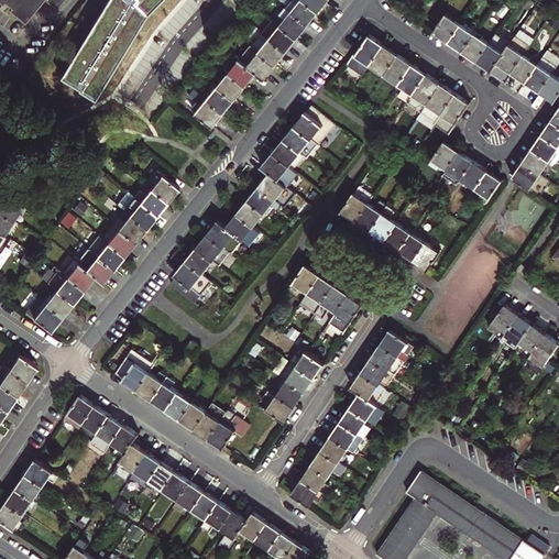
[(39,4),(48,12),(51,14),(62,0),(0,0),(0,11),(19,28),(39,4)]
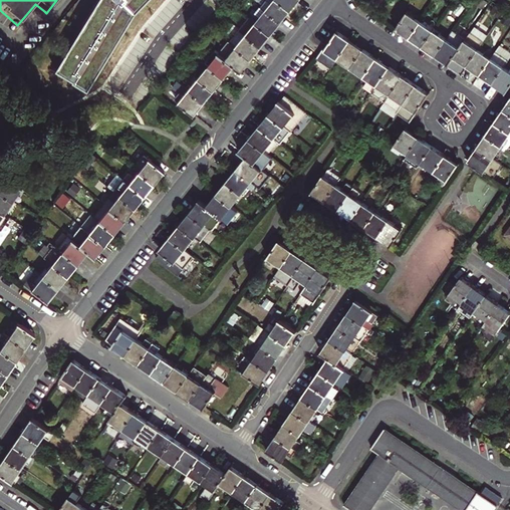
[(94,0),(51,73),(68,83),(67,84),(82,93),(130,16),(145,0),(94,0)]
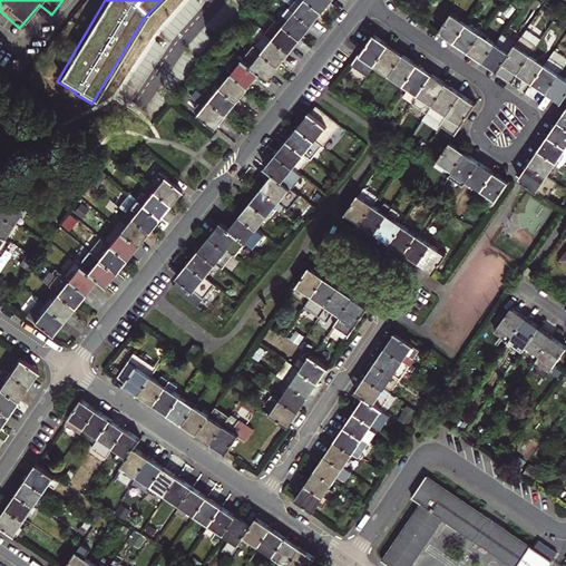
[(300,0),(302,1),(319,16),(330,1),(328,0),(300,0)]
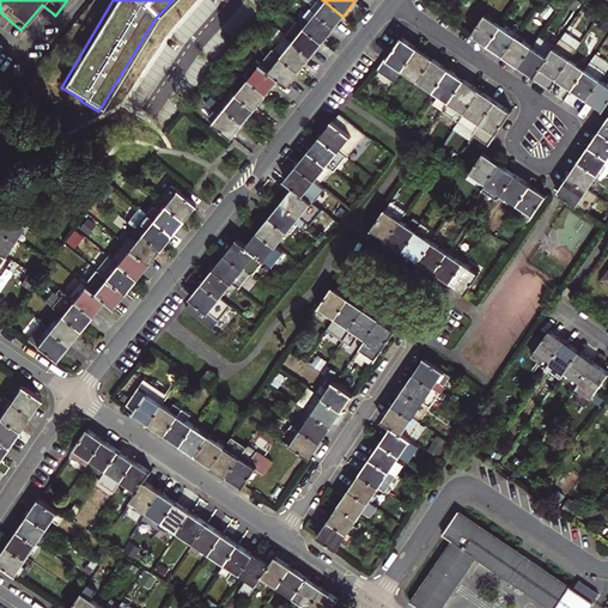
[(360,10),(366,12),(371,0),(359,0),(354,12),(358,14),(360,10)]
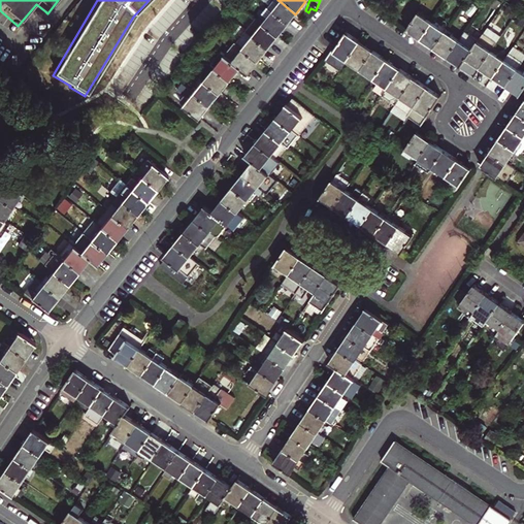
[(269,13),(285,27),(295,14),(280,1),(269,13)]
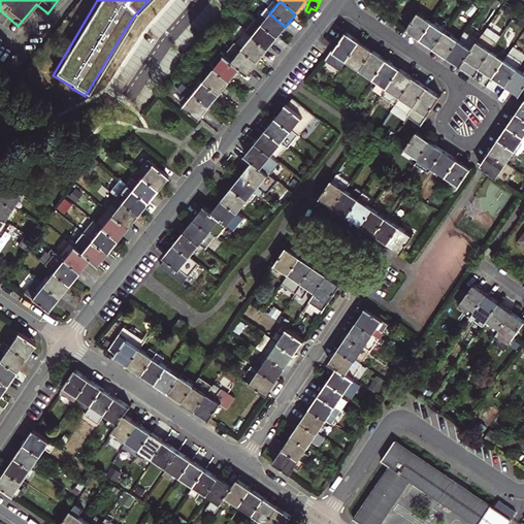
[(260,26),(275,39),(285,27),(269,13),(260,26)]
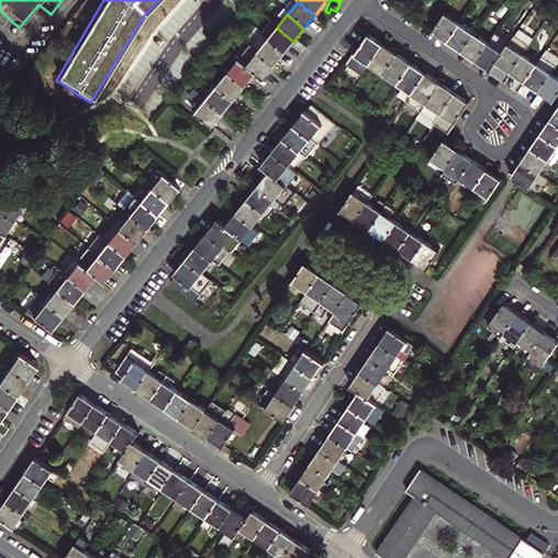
[(430,33),(444,43),(455,28),(441,18),(430,33)]
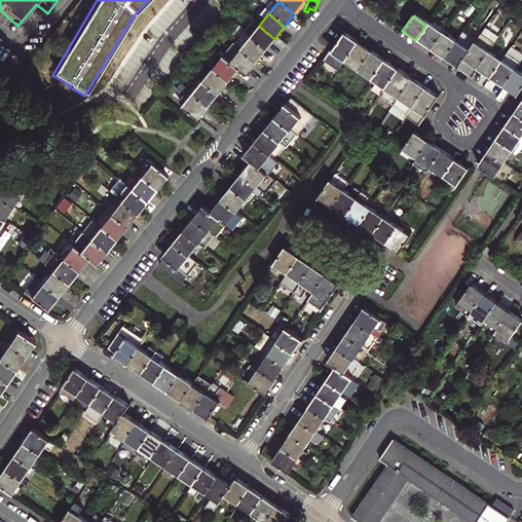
[(241,34),(264,51),(274,39),(259,26),(251,20),(239,33),(241,34)]
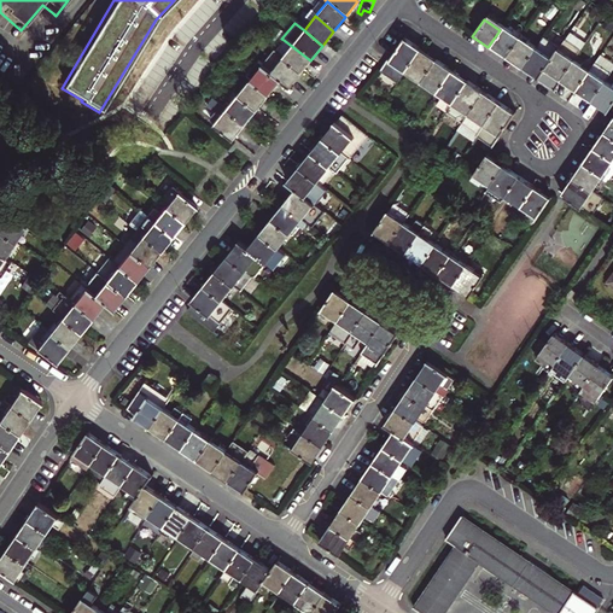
[(488,47),(503,58),(515,41),(500,30),(488,47)]
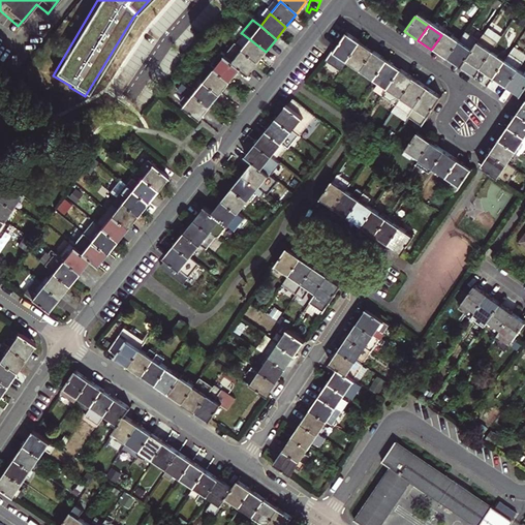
[(240,52),(255,64),(266,52),(243,34),(233,47),(240,52)]
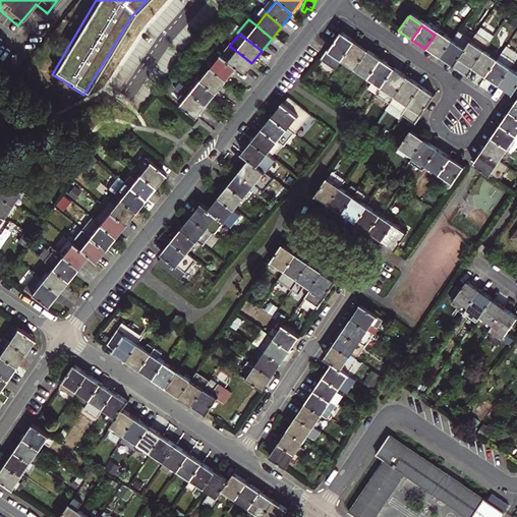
[(339,62),(351,44),(338,35),(326,52),(325,51),(317,61),(333,71),(339,62)]
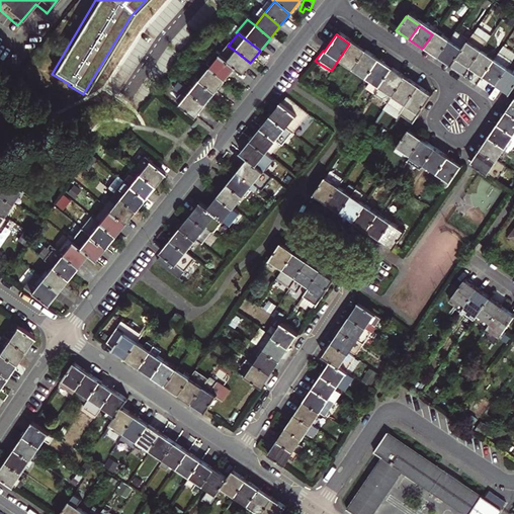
[(422,49),(435,58),(445,43),(432,34),(422,49)]
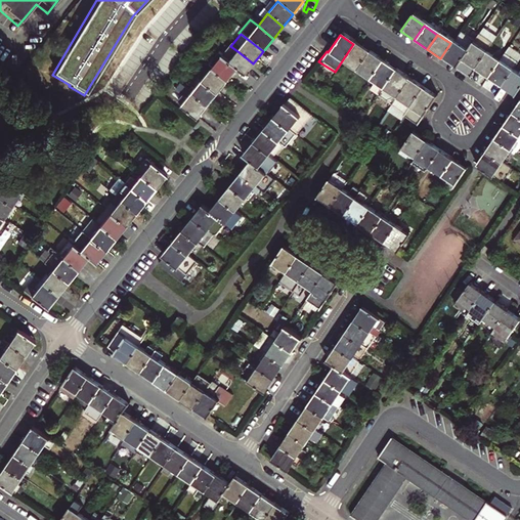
[(459,59),(473,69),(483,53),(488,45),(475,36),(464,52),(459,59)]
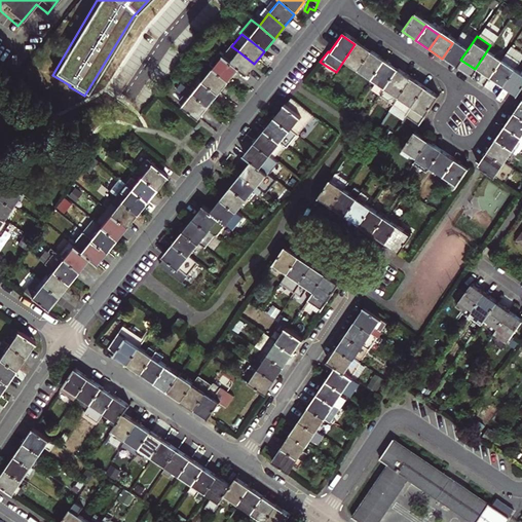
[(442,59),(455,68),(460,60),(465,52),(452,43),(442,59)]
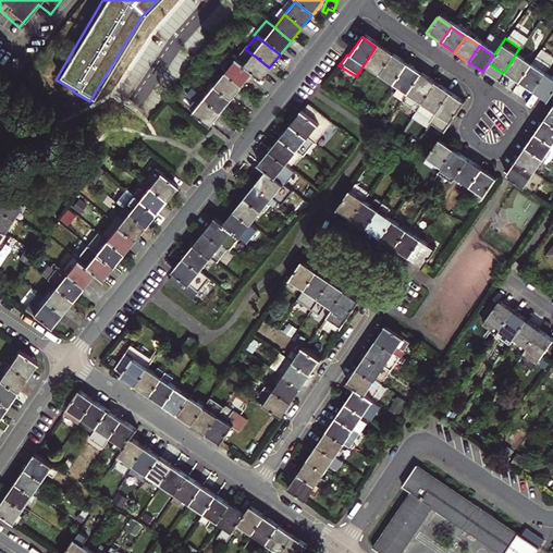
[(378,76),(390,57),(376,47),(363,66),(378,76)]
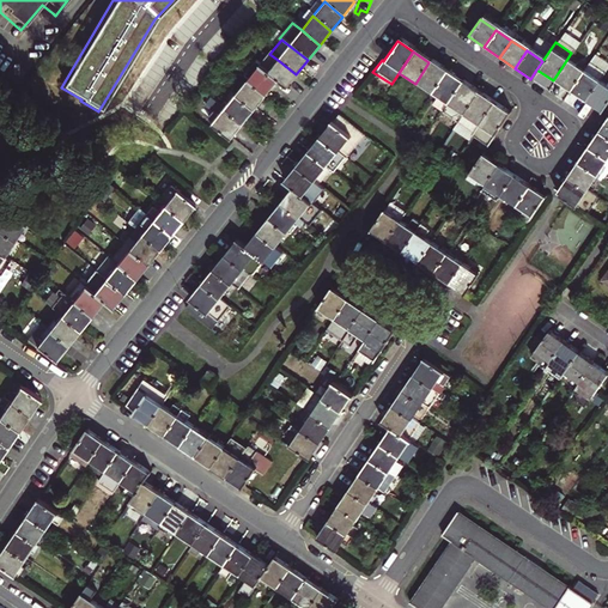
[(275,83),(284,89),(296,74),(278,60),(266,74),(275,83)]
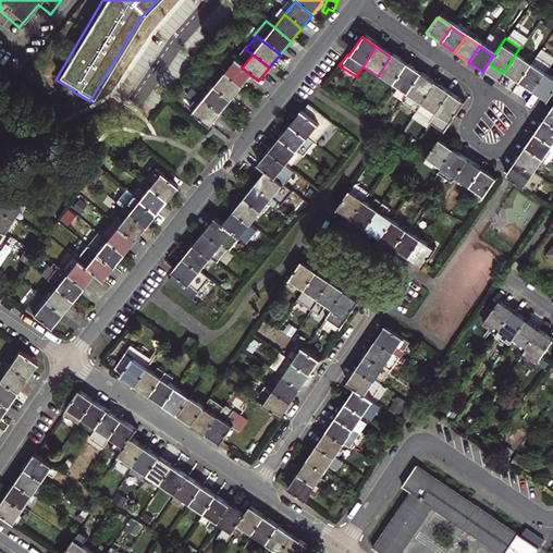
[(392,86),(404,66),(390,57),(378,76),(392,86)]
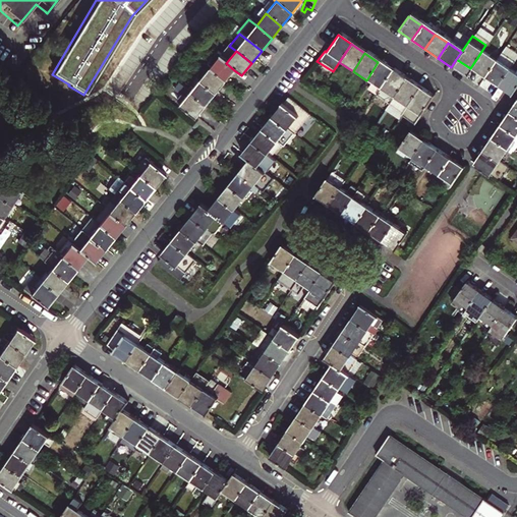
[(470,68),(482,77),(494,62),(480,53),(470,68)]
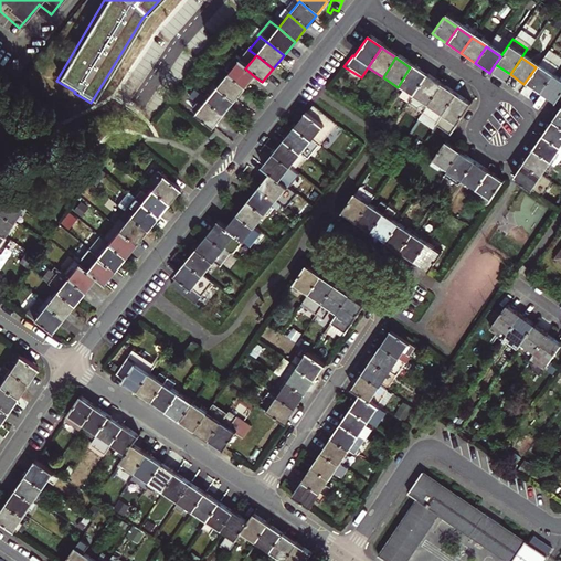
[(524,84),(538,94),(550,77),(556,67),(541,57),(536,67),(524,84)]
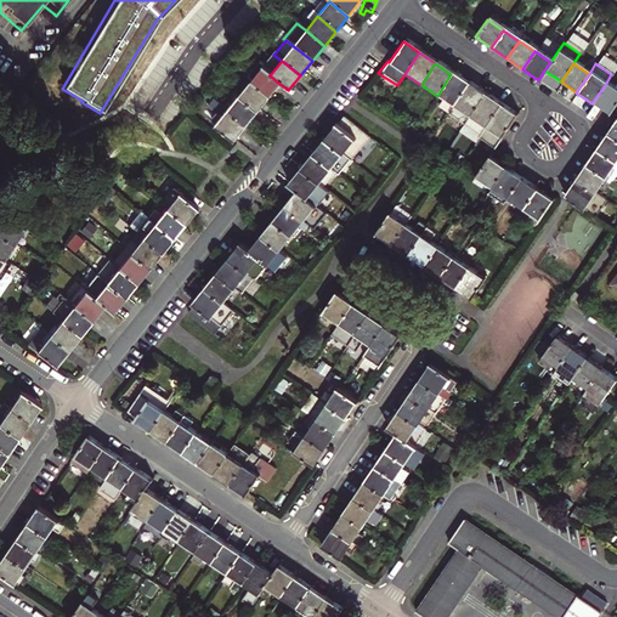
[(249,84),(267,98),(279,84),(270,75),(261,69),(249,84)]
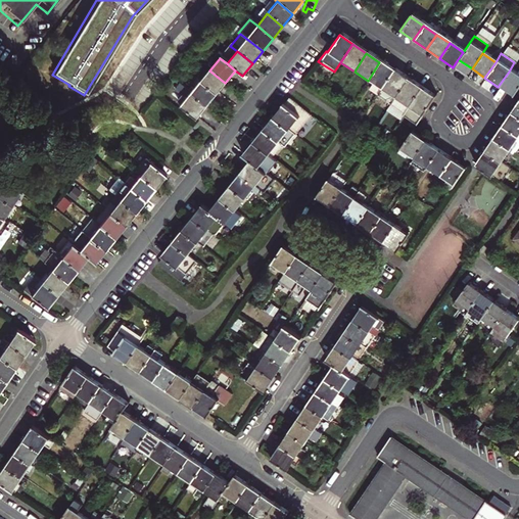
[(374,98),(392,72),(379,62),(368,81),(372,84),(366,93),(374,98)]
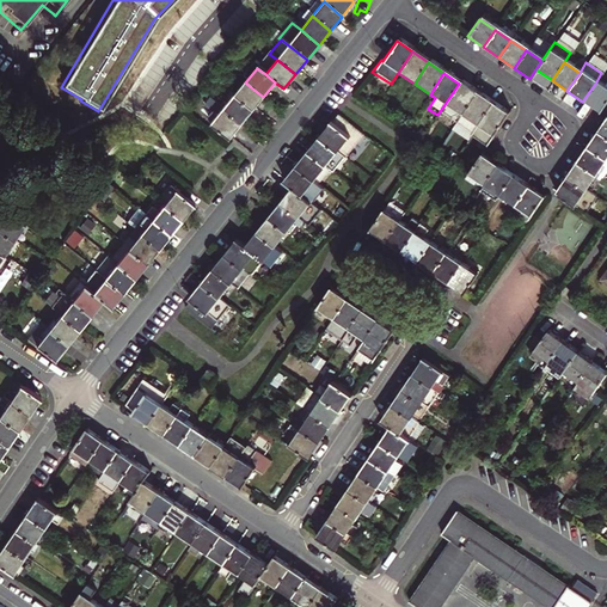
[(233,97),(251,111),(263,97),(245,83),(233,97)]
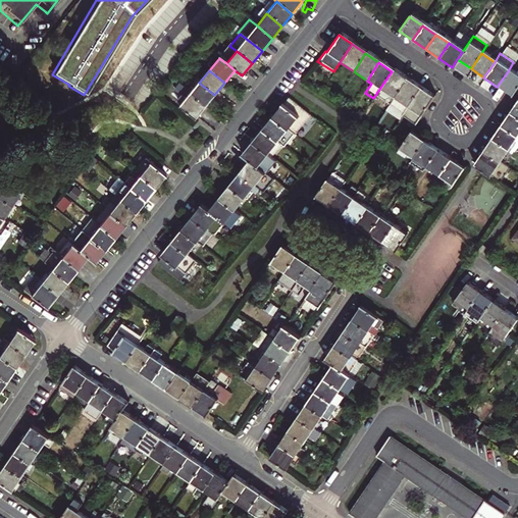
[(386,107),(404,81),(392,71),(373,98),(386,107)]
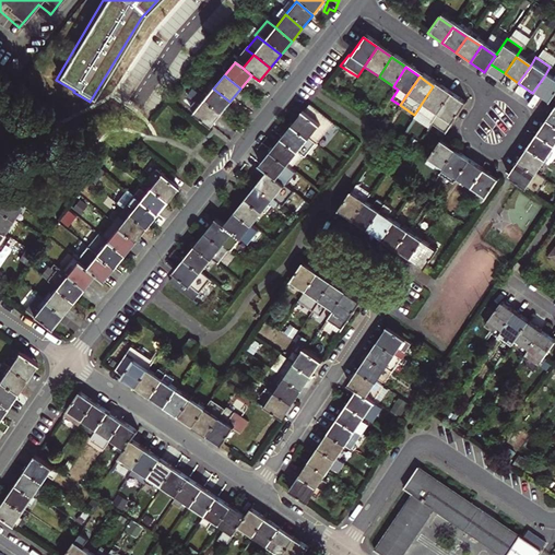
[(532,93),(547,103),(554,91),(554,83),(544,77),(532,93)]
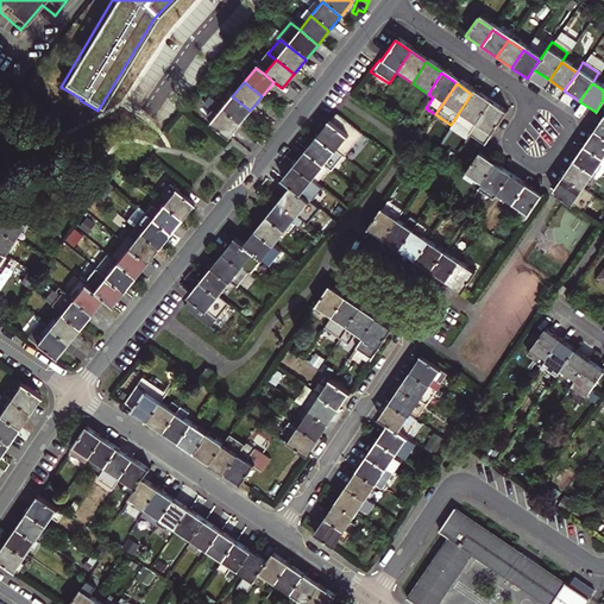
[(467,136),(488,105),(471,94),(451,125),(467,136)]
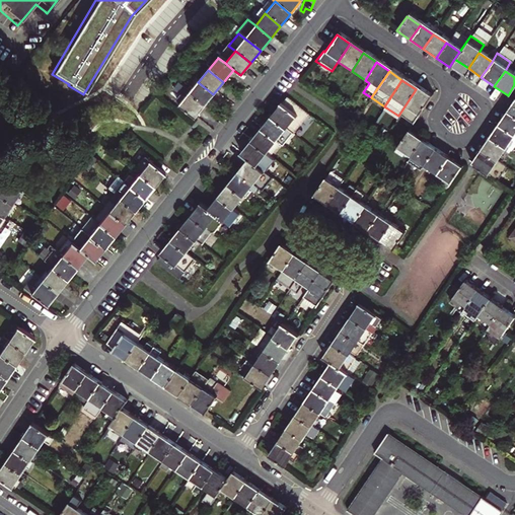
[(188,94),(203,107),(213,94),(198,82),(188,94)]
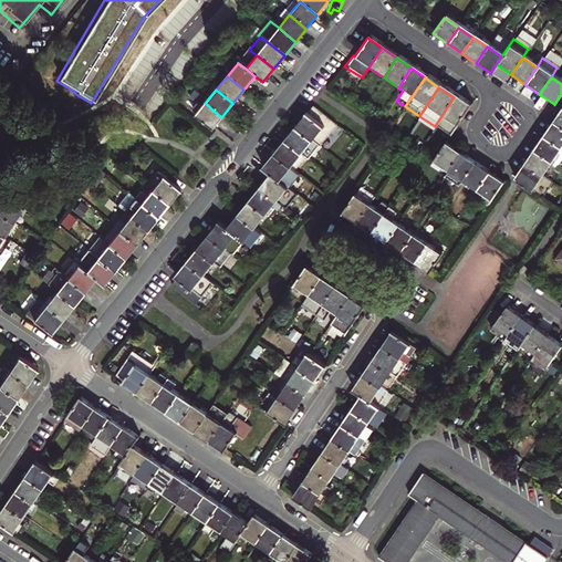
[(447,138),(468,107),(454,97),(435,126),(433,128),(447,138)]
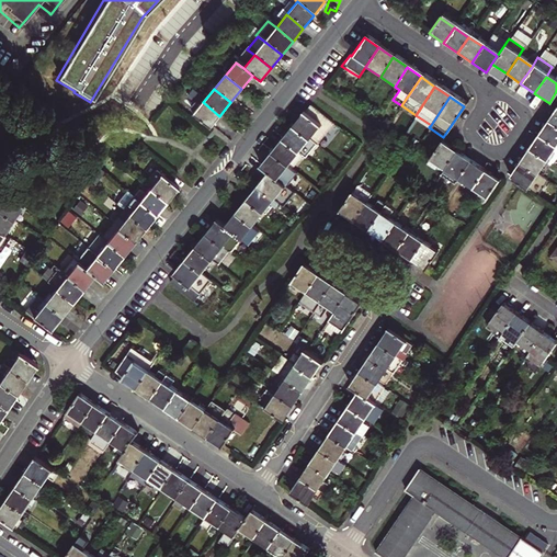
[(192,116),(208,129),(219,116),(203,102),(192,116)]
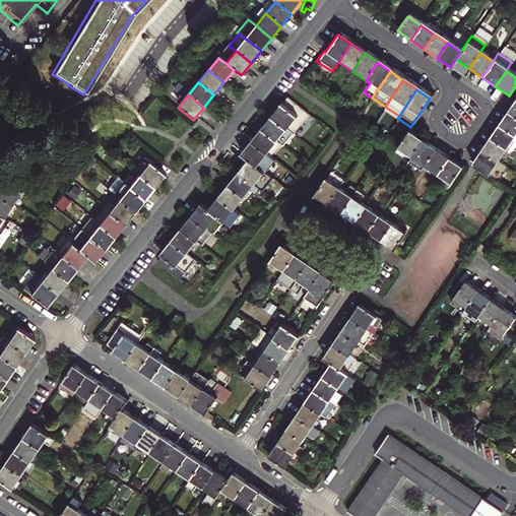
[(284,100),(269,119),(291,135),(291,136),(306,117),(284,100)]
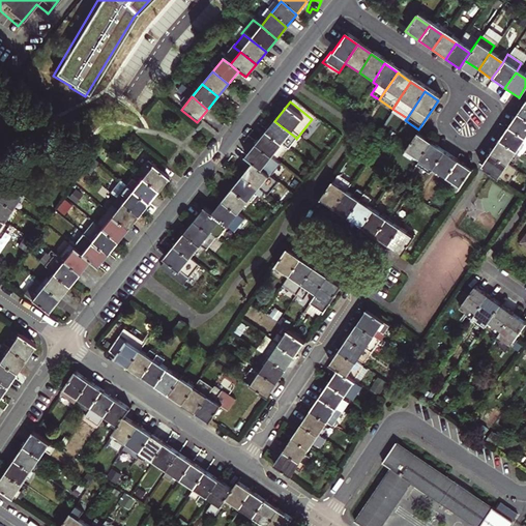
[(525,101),(516,116),(525,122),(525,101)]
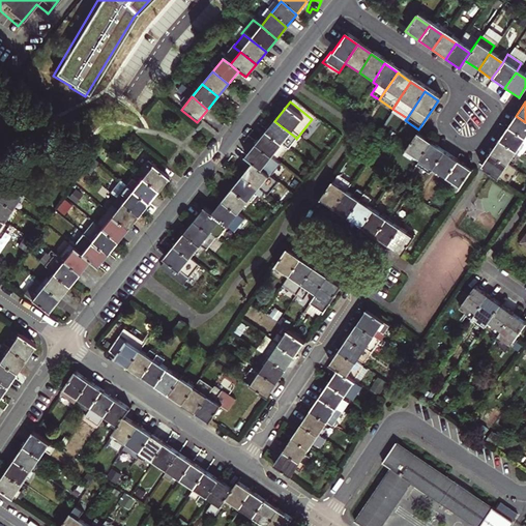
[(525,122),(516,116),(506,129),(523,140),(525,142),(525,122)]
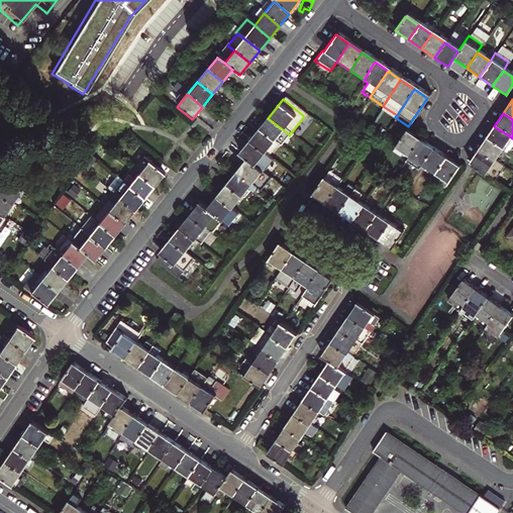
[(268,118),(258,130),(276,145),(279,147),(289,134),(268,118)]
